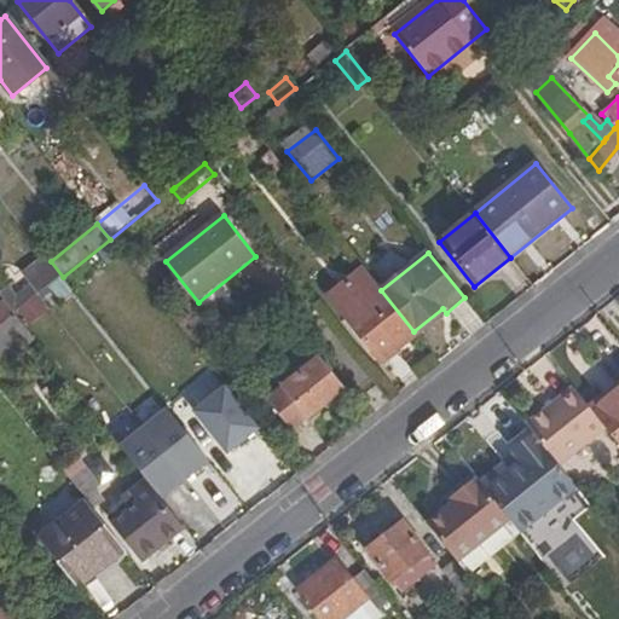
[(24,272),(41,294),(63,277),(51,261),(46,255),(24,272)]
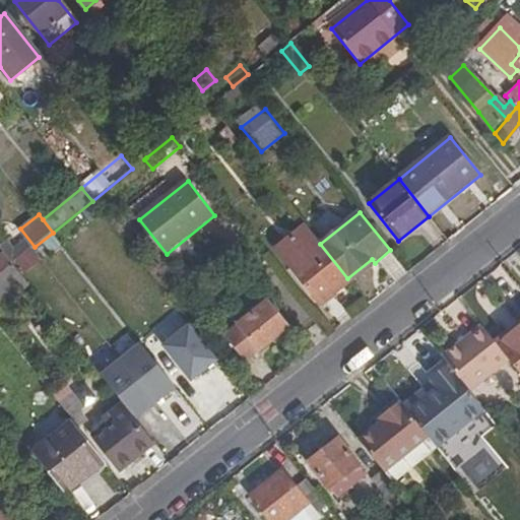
[(320,305),(349,281),(347,278),(320,244),(307,228),(277,251),(320,305)]
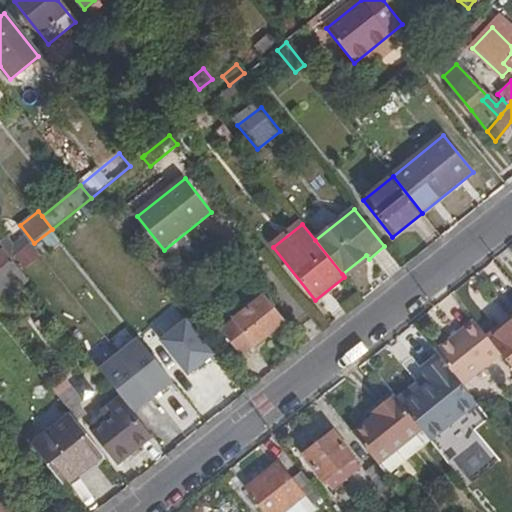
[(4,250),(0,252),(0,270),(12,260),(4,250)]
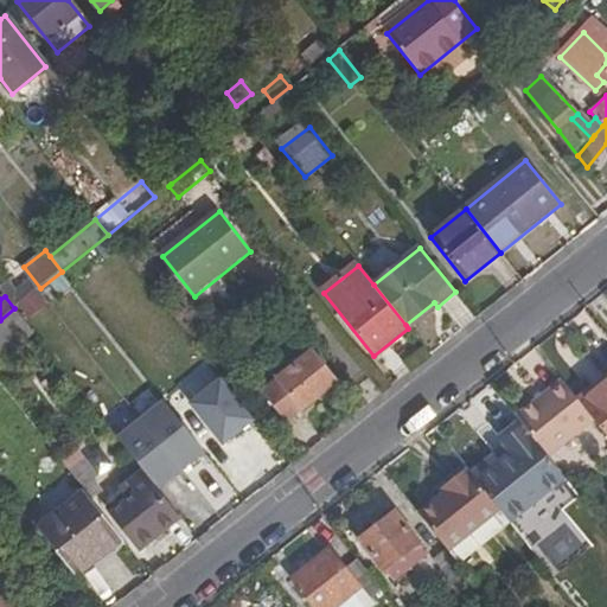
[(49,324),(29,298),(14,308),(37,336),(49,324)]
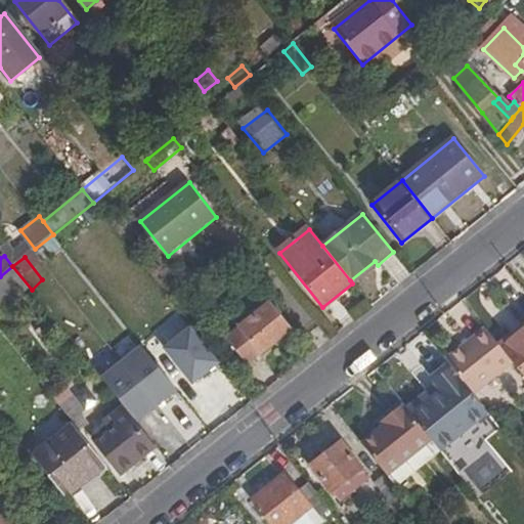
[(0,314),(32,290),(12,266),(0,276),(0,314)]
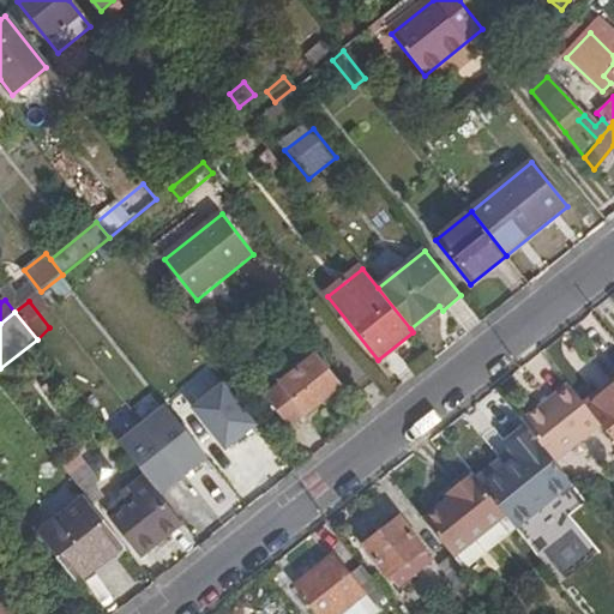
[(317,359),(268,397),(292,427),(341,387),(317,359)]
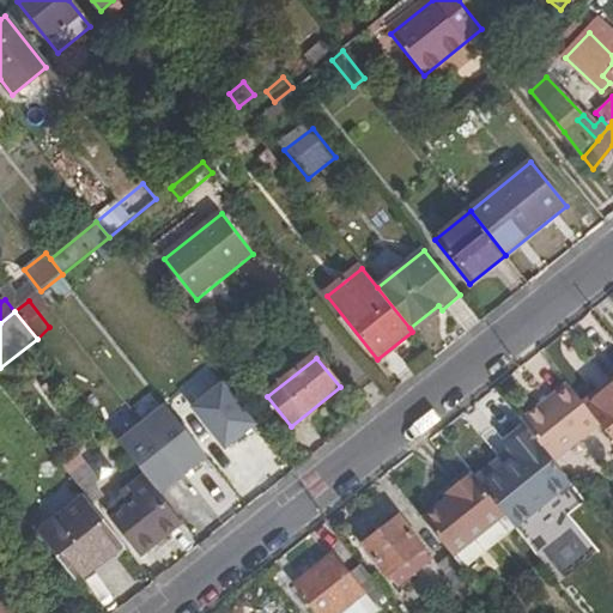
[(181,405),(218,450),(253,423),(216,377),(181,405)]
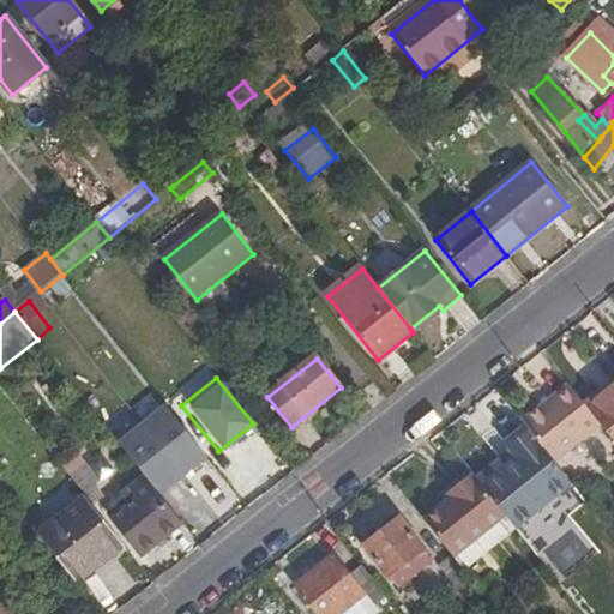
[(613,381),(587,404),(601,423),(613,439),(613,381)]
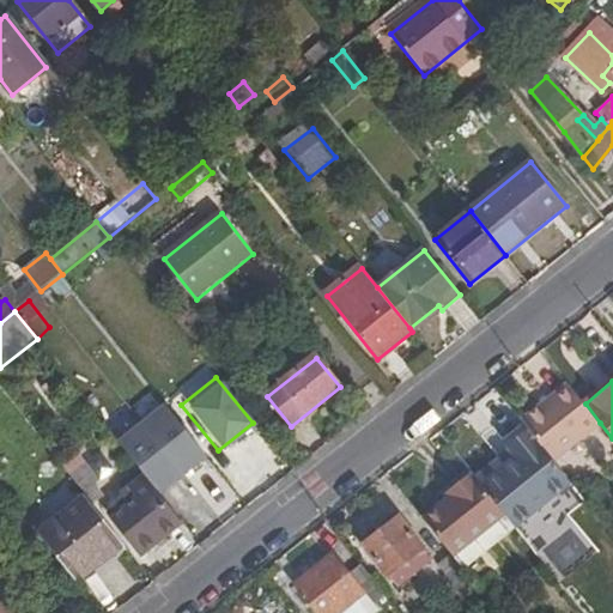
[(568,382),(520,420),(530,432),(553,462),(600,423),(586,404),(568,382)]
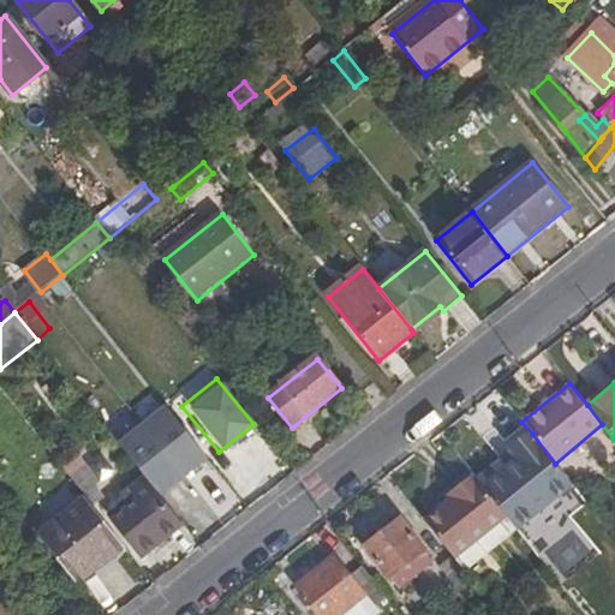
[(168,407),(121,445),(161,496),(209,459),(168,407)]
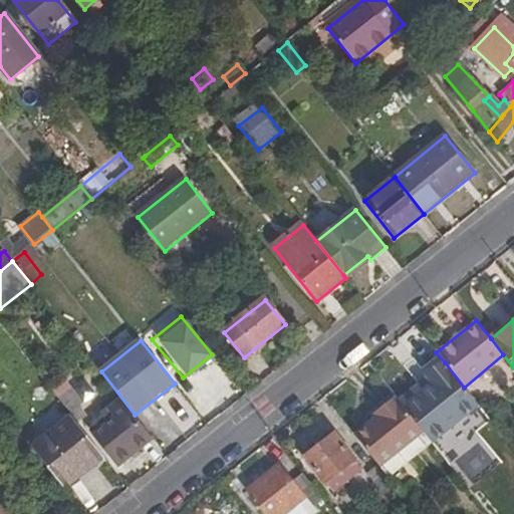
[(445,362),(398,400),(425,434),(432,443),(478,406),(464,388),(445,362)]
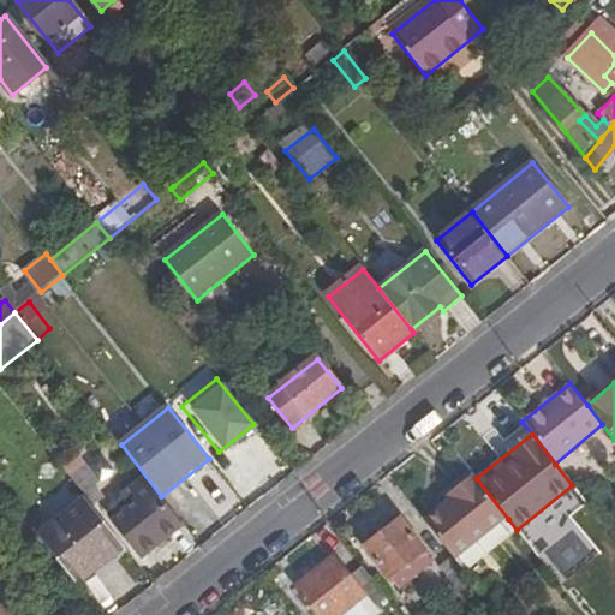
[(451,497),(424,519),(441,541),(455,557),(508,519),(476,478),(451,497)]
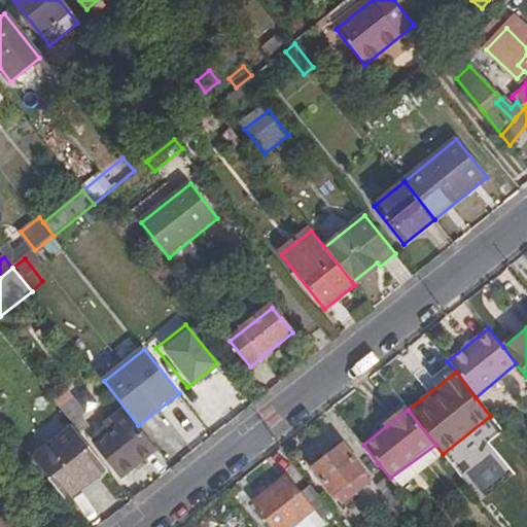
[(96,443),(101,449),(132,424),(121,412),(103,426),(106,430),(96,438),(96,443)]
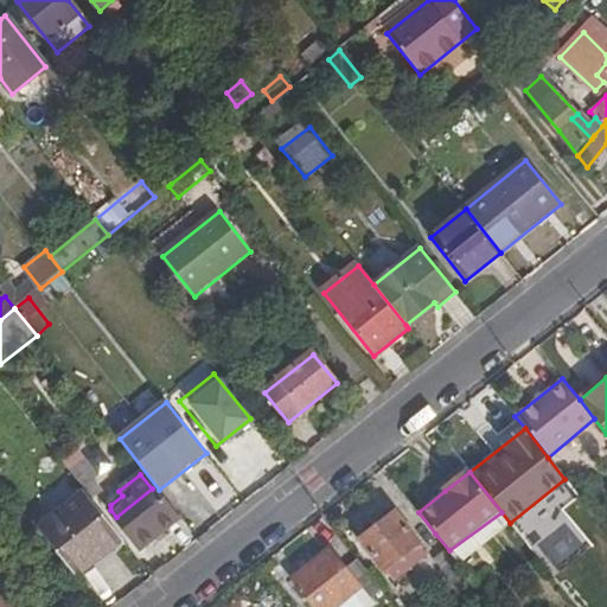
[(152,489),(116,517),(142,550),(179,521),(152,489)]
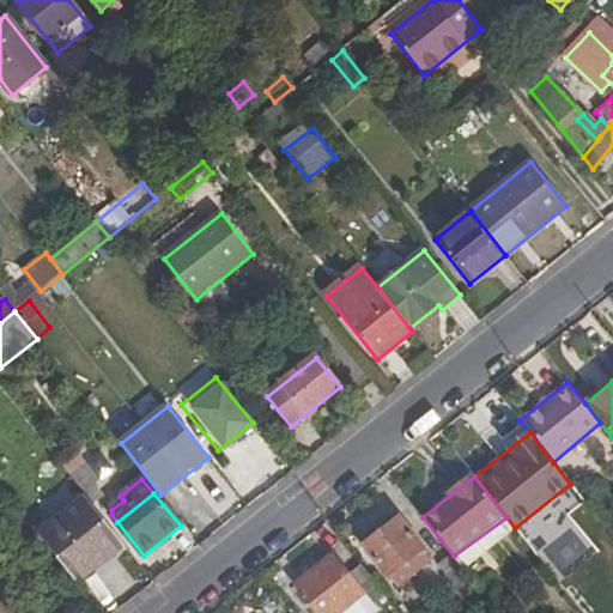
[(79,584),(127,546),(86,496),(38,533),(79,584)]
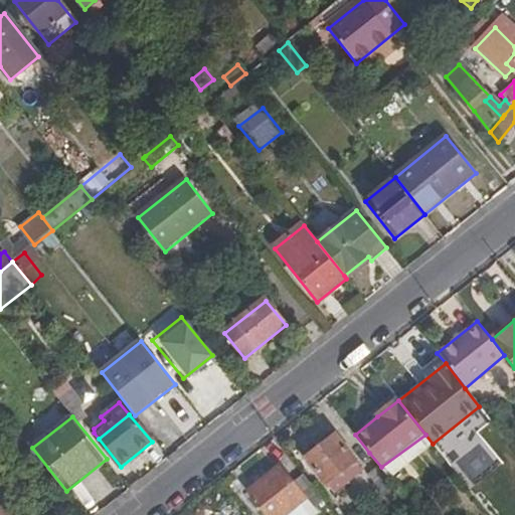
[(425,435),(381,467),(389,477),(433,444),(425,435)]
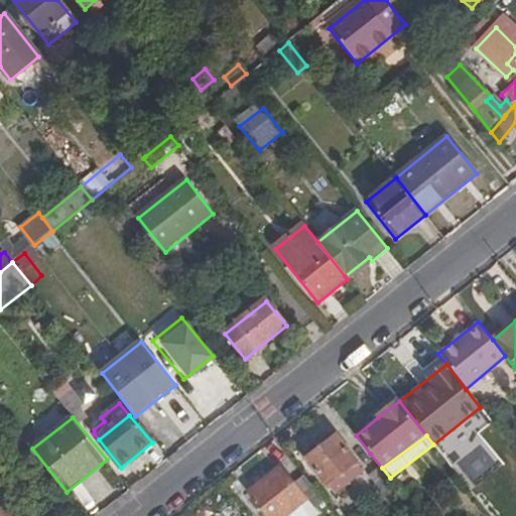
[(336,437),(307,460),(328,485),(356,463),(336,437)]
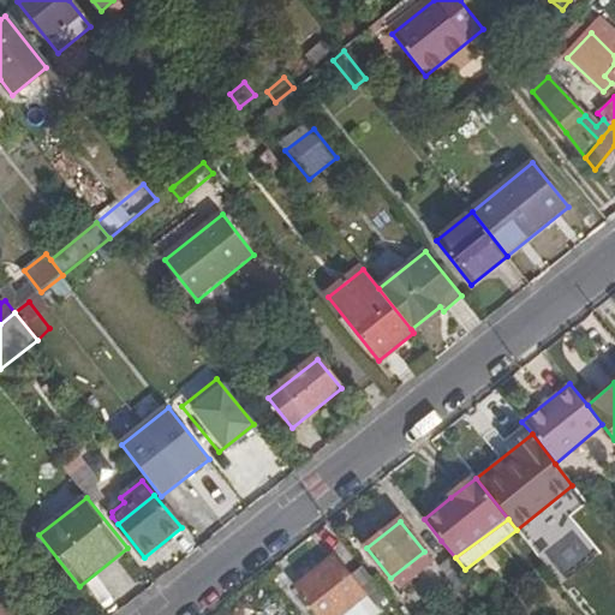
[(465,595),(478,586),(465,569),(455,557),(441,541),(429,550),(465,595)]
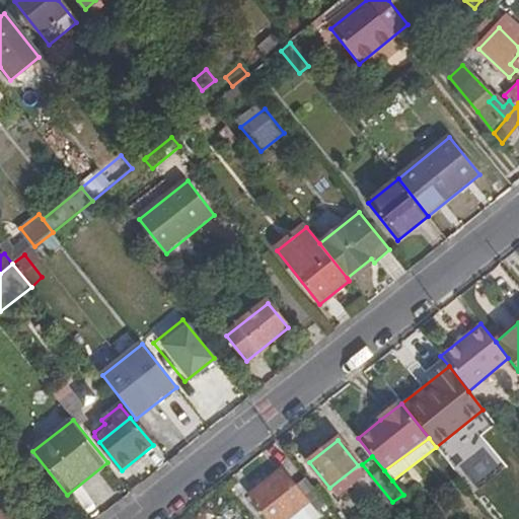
[(43,518),(51,518),(49,515),(68,501),(42,467),(17,488),(43,518)]
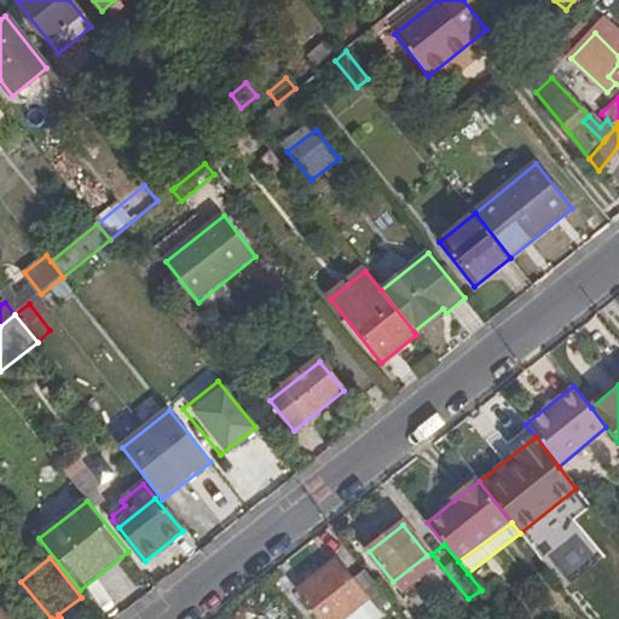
[(322,618),(366,618),(391,600),(369,571),(353,582),(336,561),(299,590),(322,618)]
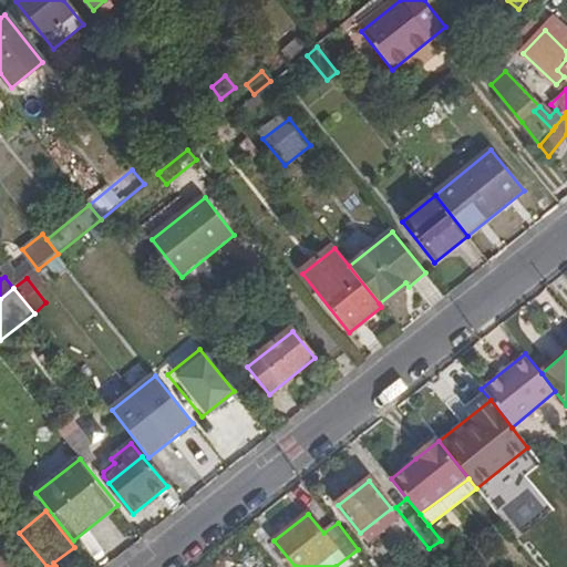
[(239,566),(261,566),(251,556),(239,566)]
